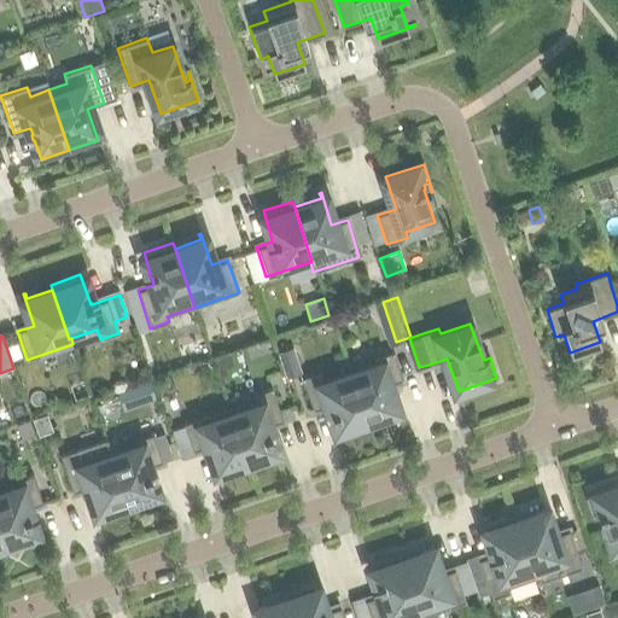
[(278,353),(286,378),(302,373),(293,348),(278,353)]
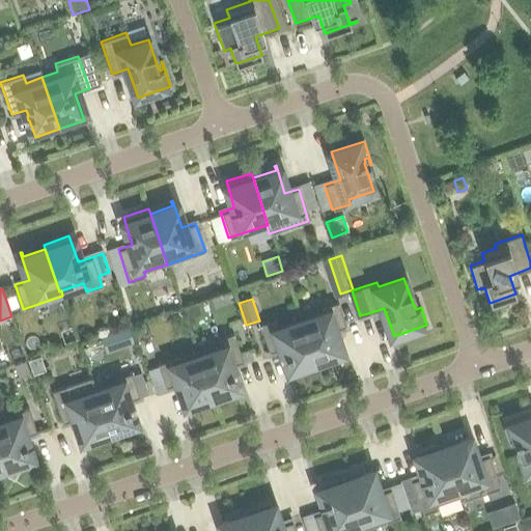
[(301,320),(316,367),(341,359),(332,331),(346,327),(338,302),(323,307),(324,312),(301,320)]
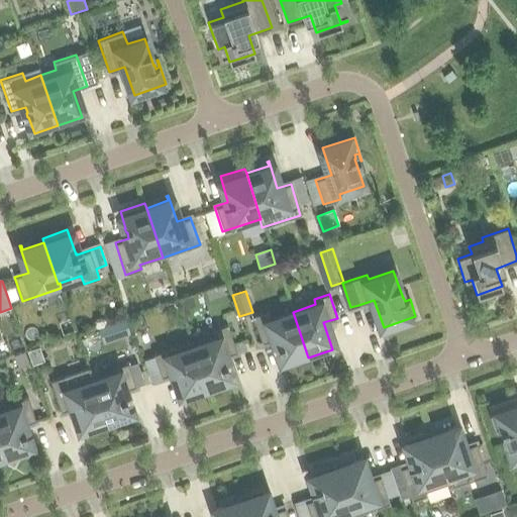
[(191,296),(179,300),(183,310),(195,305),(191,296)]
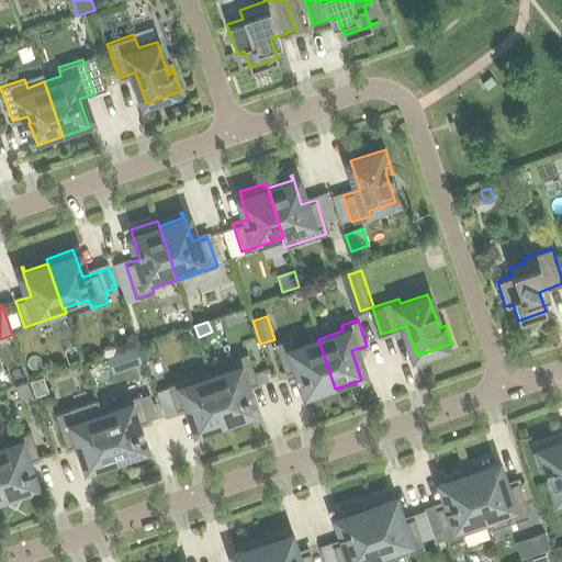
[(335,389),(318,339),(294,347),(291,338),(274,344),(284,373),(300,368),(302,374),(301,375),(302,380),(303,379),(310,397),(335,389)]
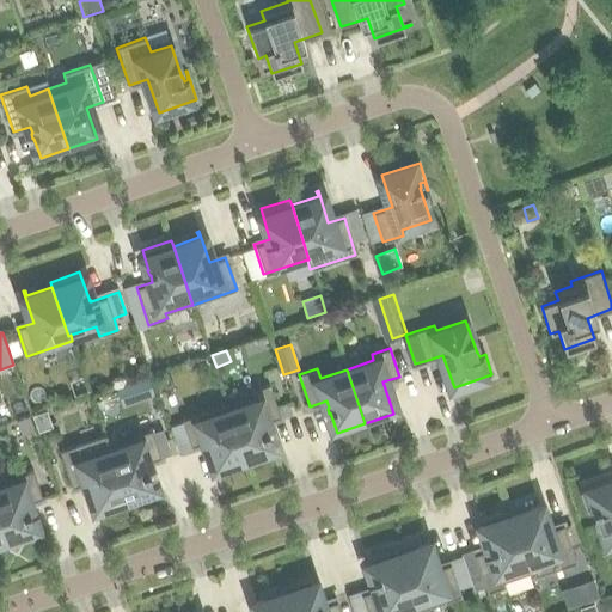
[(134,380),(140,399),(155,395),(148,375),(134,380)]
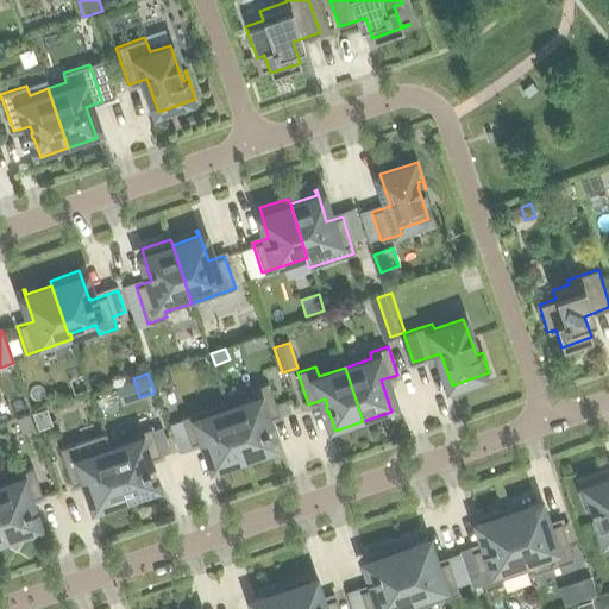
[(226,402),(225,402),(243,457),(245,462),(252,459),(272,452),(267,432),(268,432),(267,427),(264,427),(262,420),(278,414),(268,382),(250,388),(253,399),(228,407),(226,402)]
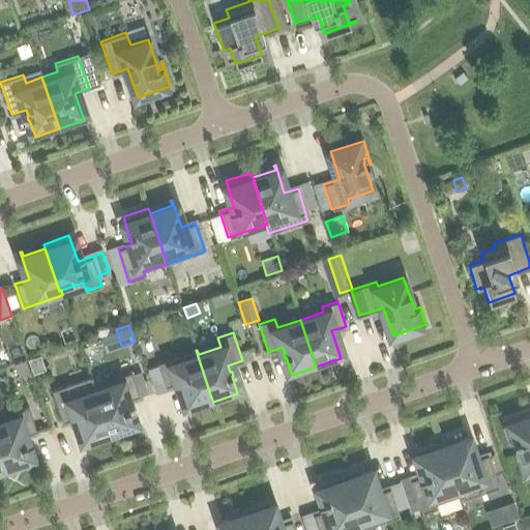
[(158,365),(148,369),(155,390),(166,387),(179,382),(187,405),(211,398),(196,350),(157,363),(158,365)]
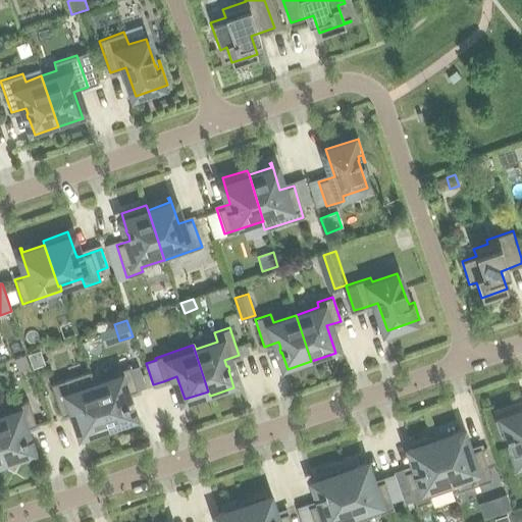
[(39,351),(28,355),(33,368),(44,364),(39,351)]
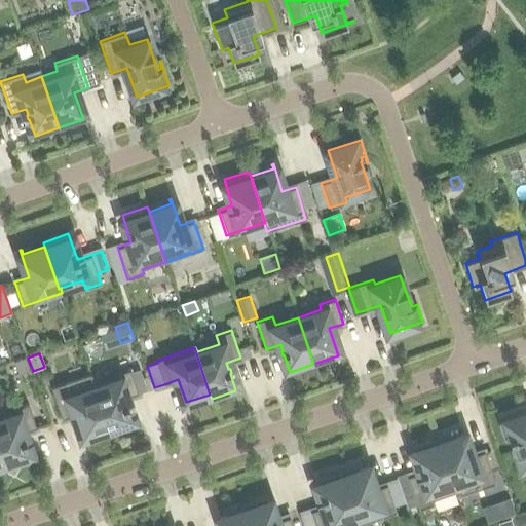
[(25,358),(14,362),(20,374),(30,370),(25,358)]
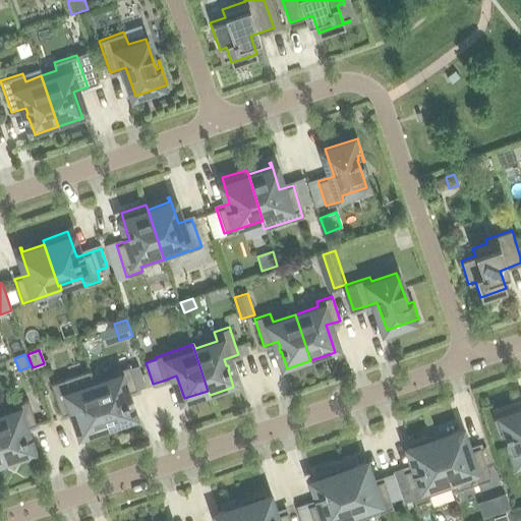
[(89,370),(106,425),(108,429),(132,421),(127,404),(126,400),(125,400),(123,394),(137,390),(147,387),(138,365),(130,368),(129,366),(114,371),(115,375),(94,384),(89,370)]
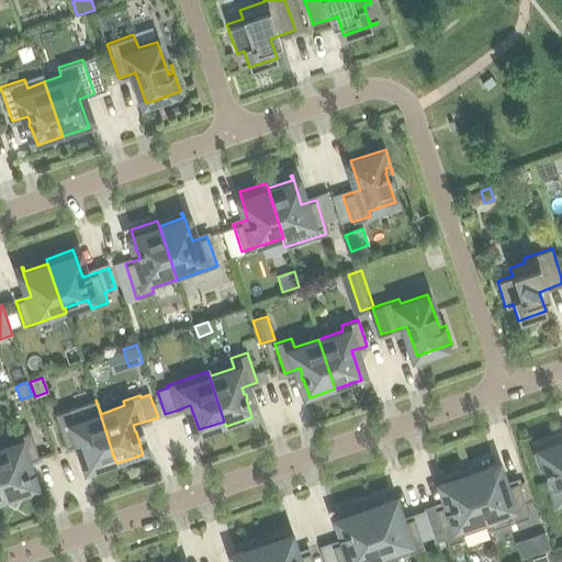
[(96,400),(54,414),(66,448),(81,444),(89,467),(114,459),(96,400)]
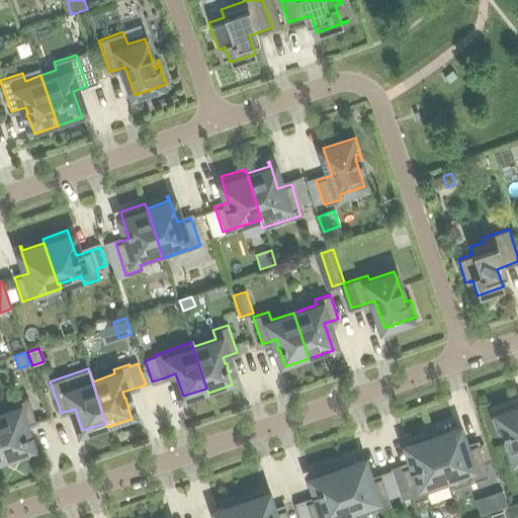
[(14,408),(0,412),(0,442),(6,461),(30,453),(25,436),(26,436),(24,432),(23,432),(21,426),(35,422),(27,398),(12,404),(14,408)]
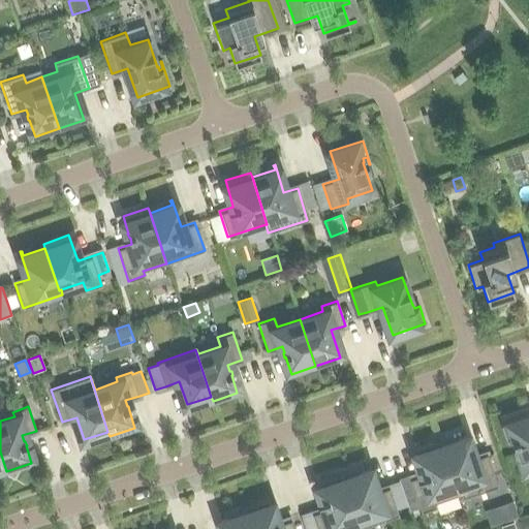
[(528,414),(500,424),(506,441),(511,439),(512,442),(514,442),(523,470),(528,467),(528,414)]
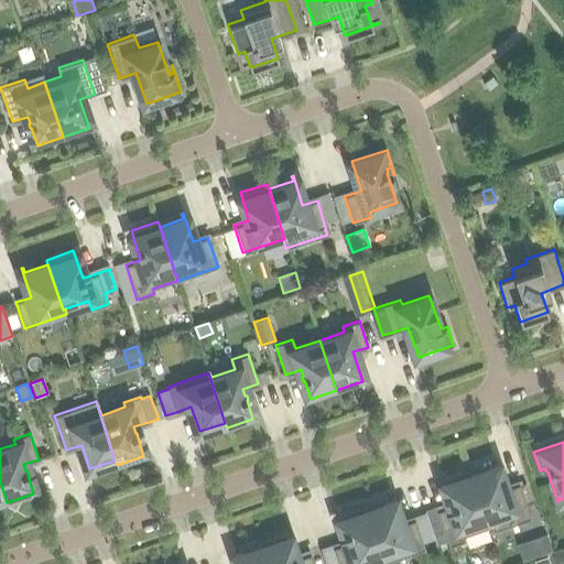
[(531,519),(519,484),(505,489),(496,465),(470,474),(469,469),(468,469),(490,532),(531,519)]
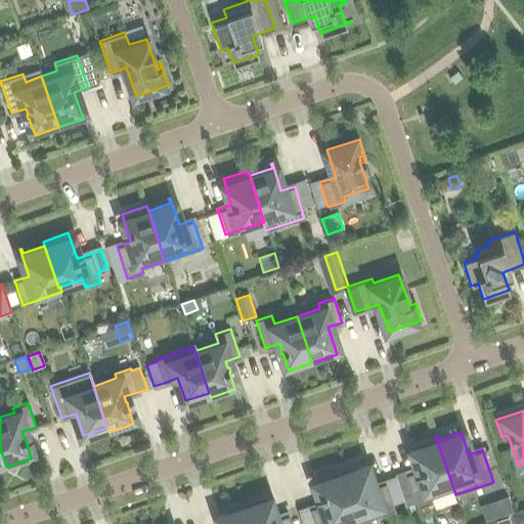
[(413,498),(417,508),(432,503),(431,497),(452,490),(454,495),(455,494),(435,436),(410,444),(420,469),(419,470),(405,475),(404,470),(396,473),(405,501),(413,498)]
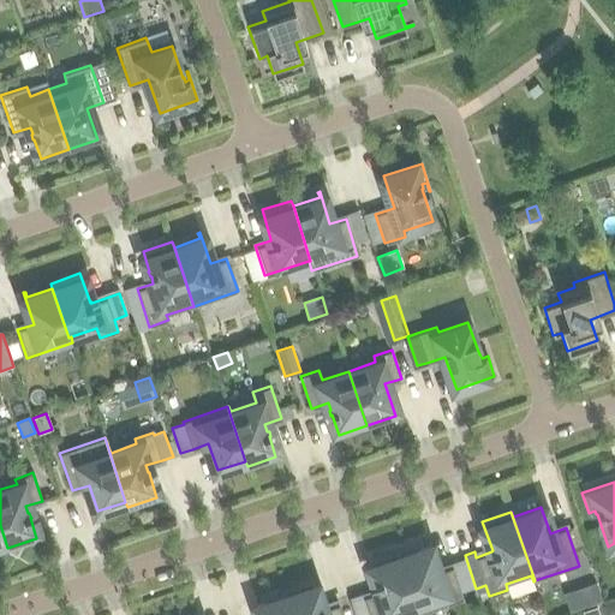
[(398,550),(396,550),(418,614),(464,599),(461,592),(473,587),(465,562),(453,567),(436,572),(427,547),(400,555),(398,550)]
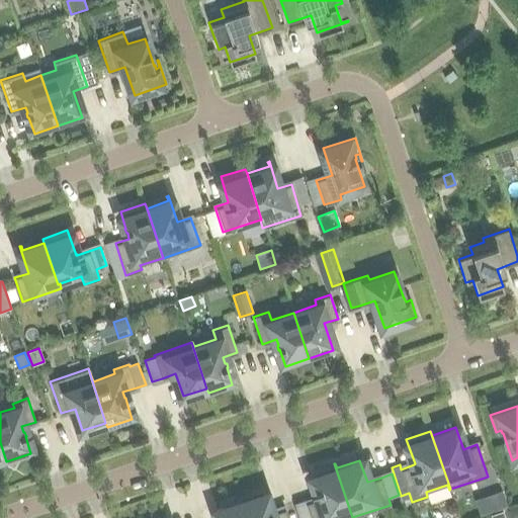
[(320,499),(306,503),(311,517),(327,517),(349,509),(352,517),(334,463),(311,471),(316,489),(315,489),(317,493),(318,493),(320,499)]
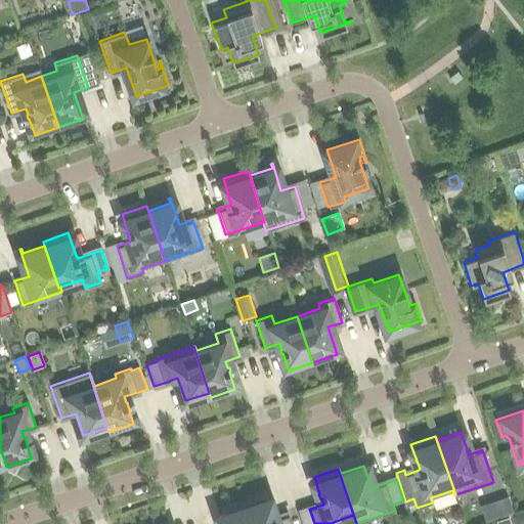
[(274,519),(265,493),(242,503),(249,523),(291,523),(289,515),(275,519),(274,519)]
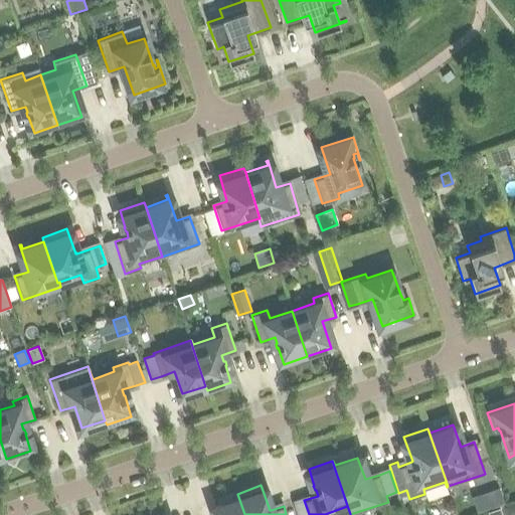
[(502,491),(490,495),(494,507),(506,503),(502,491)]
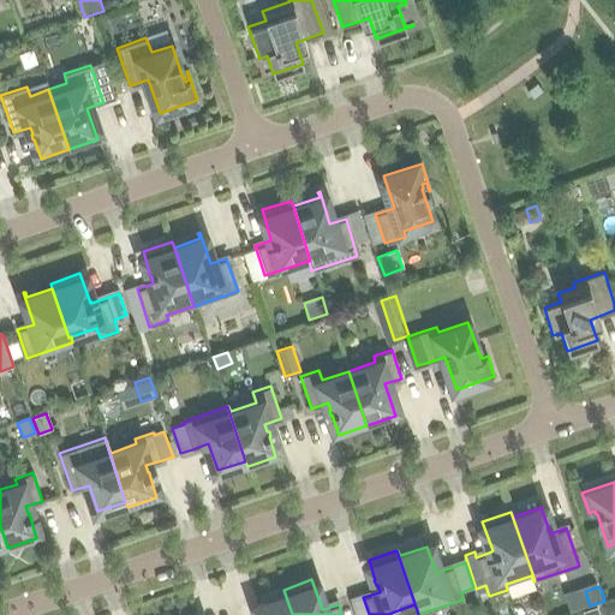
[(282,590),(285,595),(257,604),(260,614),(292,614),(284,590),(282,590)]
